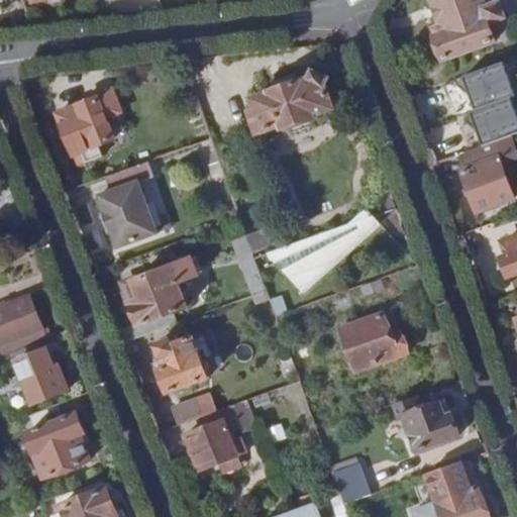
[(437,36),(444,60),(498,40),(493,29),(510,23),(504,5),(507,4),(505,0),(433,0),(445,34),(437,36)]
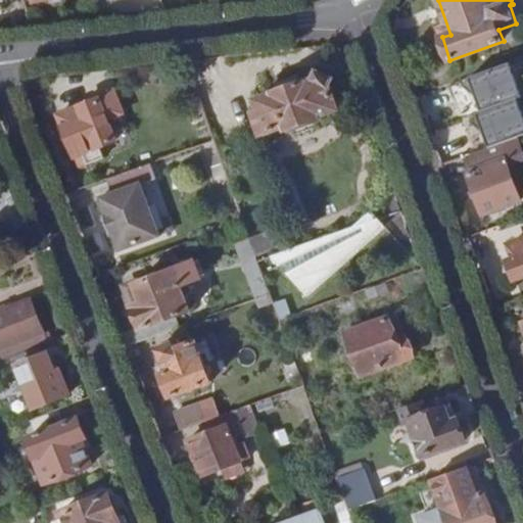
[(507,62),(466,77),(479,112),(514,98),(520,97),(507,62)]
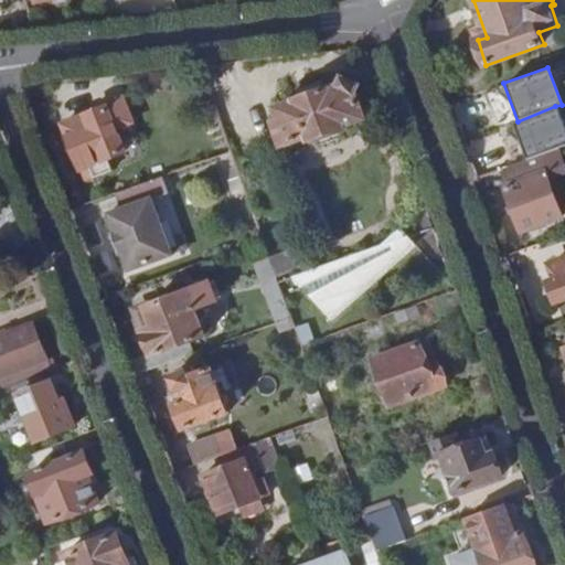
[(347,83),(280,105),(284,117),(278,120),(287,145),(312,136),(313,139),(347,127),(345,123),(359,119),(356,108),(366,106),(362,89),(364,83),(349,76),(347,83)]
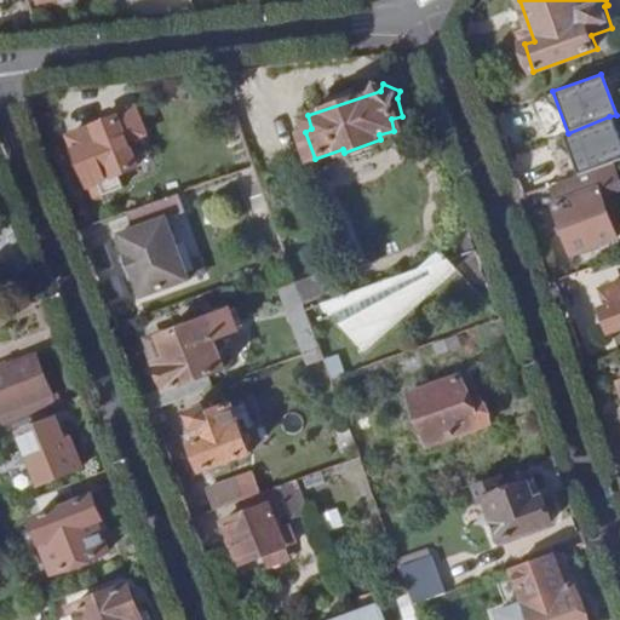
[(75,144),(95,194),(125,184),(120,171),(142,162),(132,136),(149,130),(139,102),(137,103),(135,99),(121,104),(122,108),(119,109),(119,113),(82,127),(87,141),(75,144)]
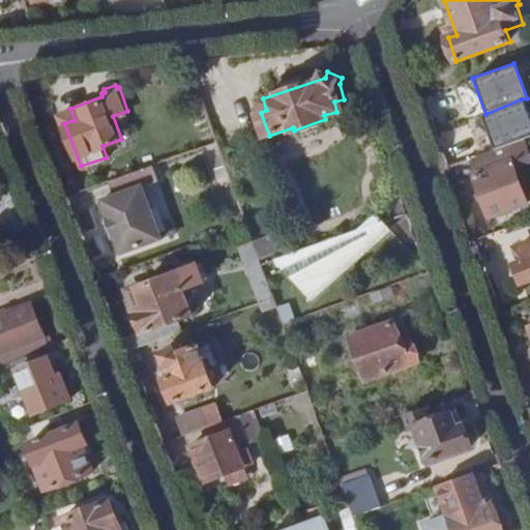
[(486,114),(483,115),(497,150),(507,146),(529,136),(529,120),(521,99),(486,114)]
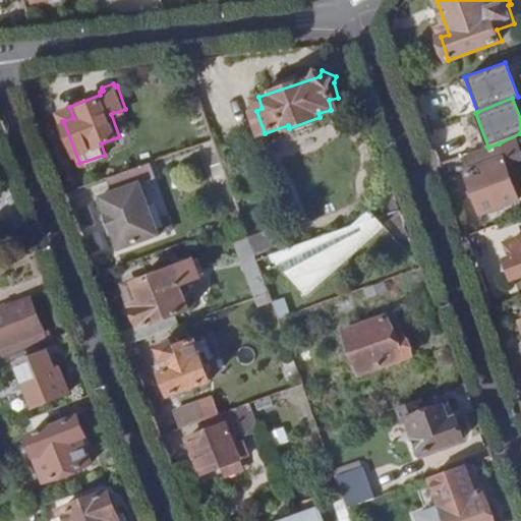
[(472,170),(466,172),(481,214),(519,200),(499,143),(488,148),(467,156),(472,170)]
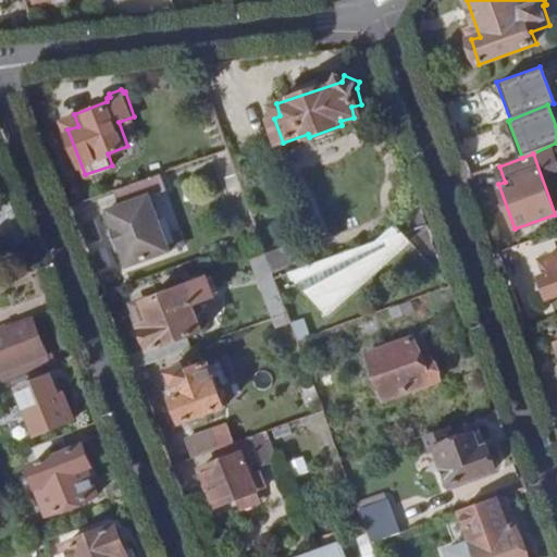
[(499,166),(493,169),(498,184),(505,182),(499,166)]
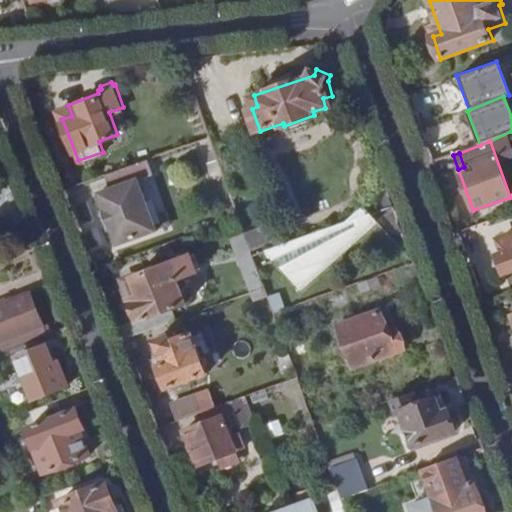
[(145,159),(104,174),(111,195),(99,200),(114,240),(149,227),(134,186),(152,179),(145,159)]
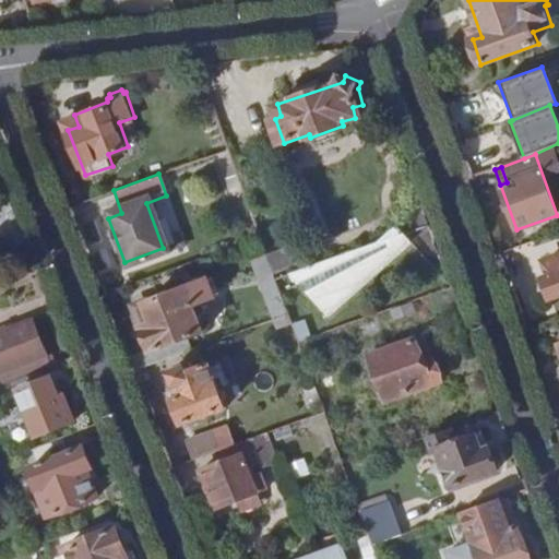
[(0,251),(27,240),(4,185),(0,186),(0,251)]
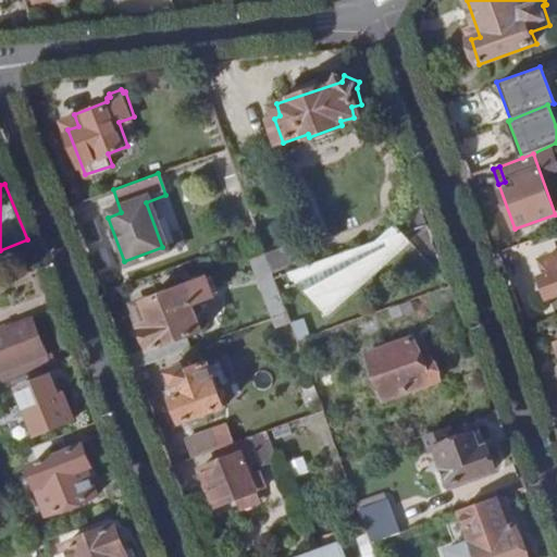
[(327,317),(411,242),(396,225),(379,240),(291,273),(298,282),(327,317)]
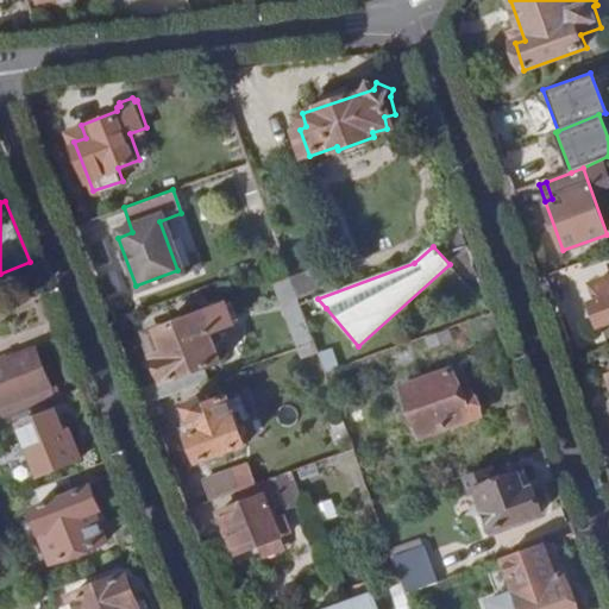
[(594,305),(600,326),(608,322),(608,278),(598,282),(604,301),(594,305)]
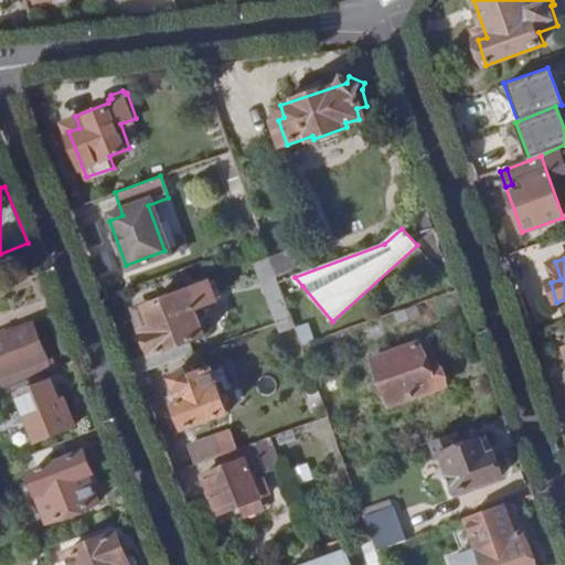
[(134,361),(138,373),(195,353),(192,344),(206,339),(196,310),(202,308),(195,291),(140,312),(156,353),(134,361)]
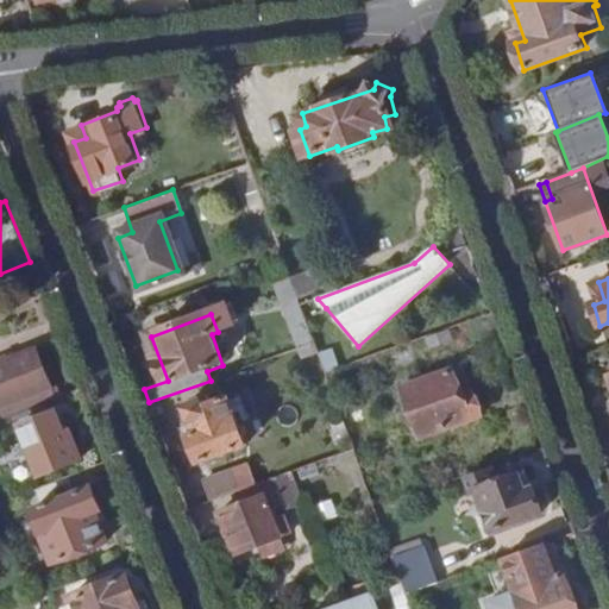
[(303,358),(319,352),(315,344),(300,349),(303,358)]
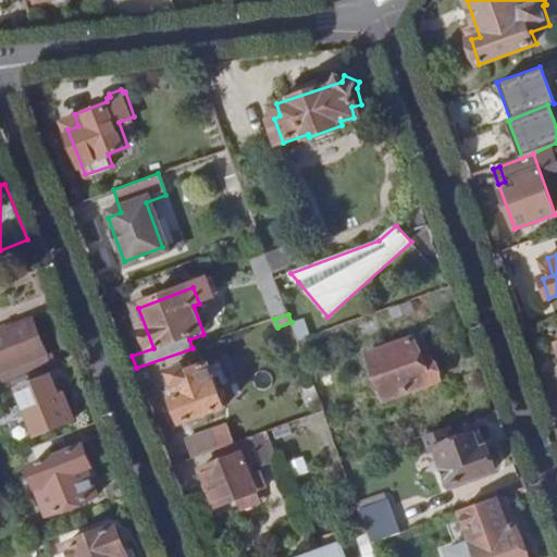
[(0,332),(0,372),(4,384),(52,364),(34,319),(0,332)]
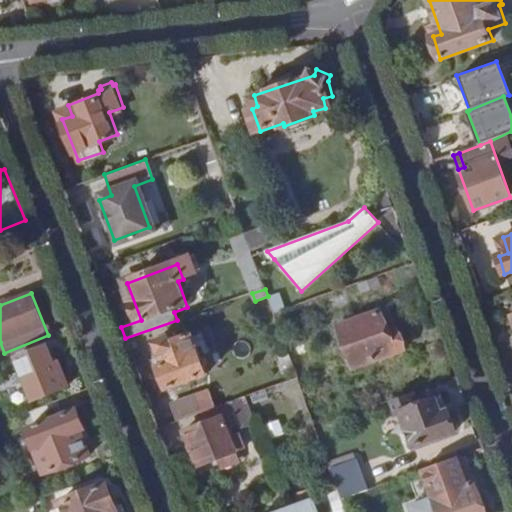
[(340,326),(355,369),(404,351),(397,330),(388,332),(380,311),(340,326)]
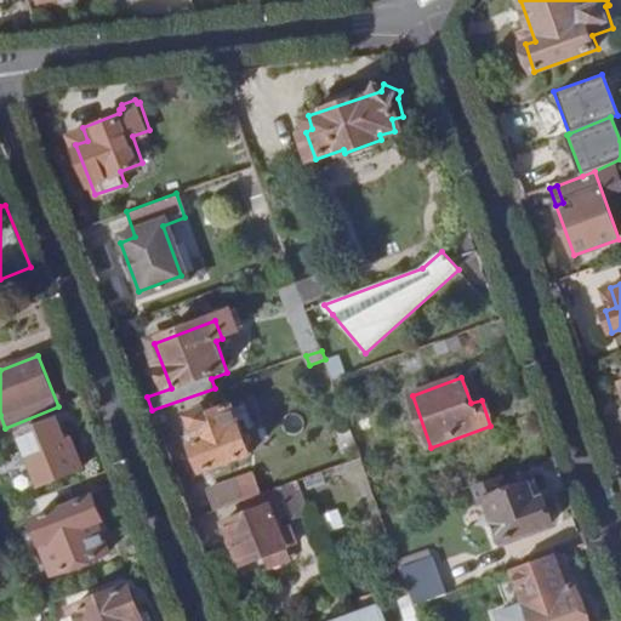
[(206,400),(188,408),(201,440),(193,444),(203,469),(251,453),(233,404),(210,411),(206,400)]
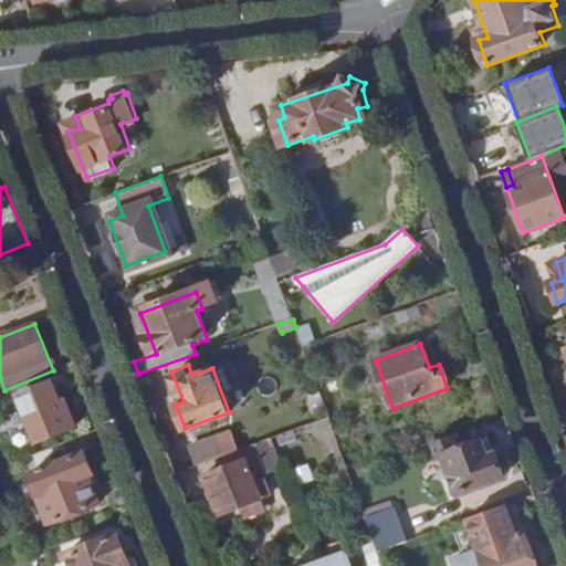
[(20,395),(38,443),(76,427),(69,405),(63,407),(53,381),(20,395)]
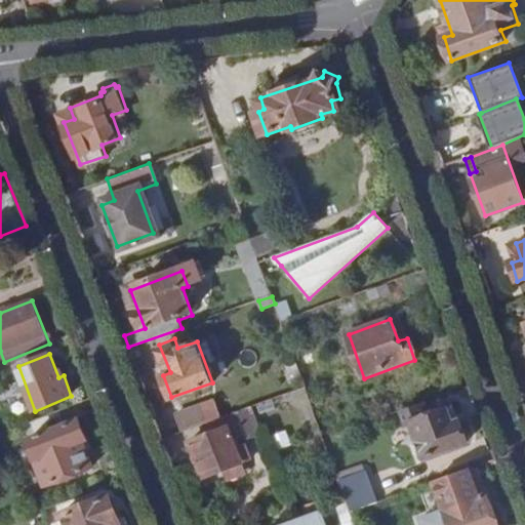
[(275,411),(271,399),(221,417),(212,420),(217,432),(225,430),(231,443),(241,439),(250,435),(246,421),(275,411)]
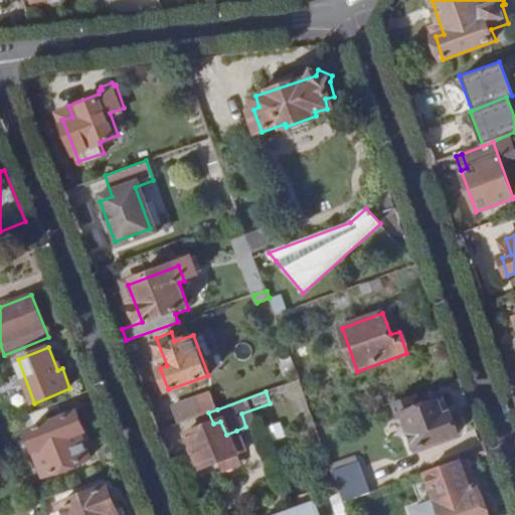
[(176,406),(181,422),(208,412),(217,409),(211,393),(176,406)]
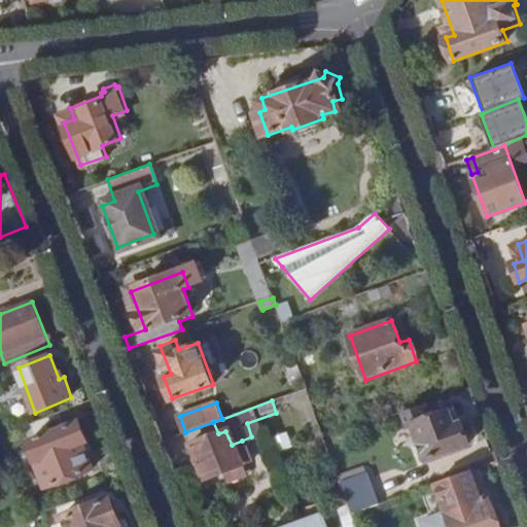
[(437,416),(432,402),(414,410),(431,457),(467,445),(454,410),(437,416)]
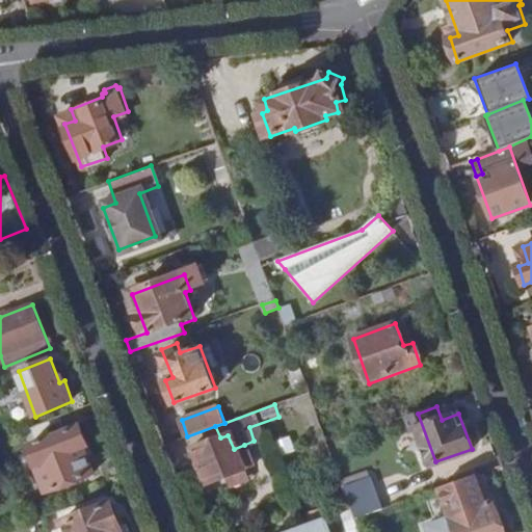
[(60,417),(32,428),(38,443),(29,447),(48,494),(94,474),(84,449),(89,447),(82,427),(67,431),(60,417)]
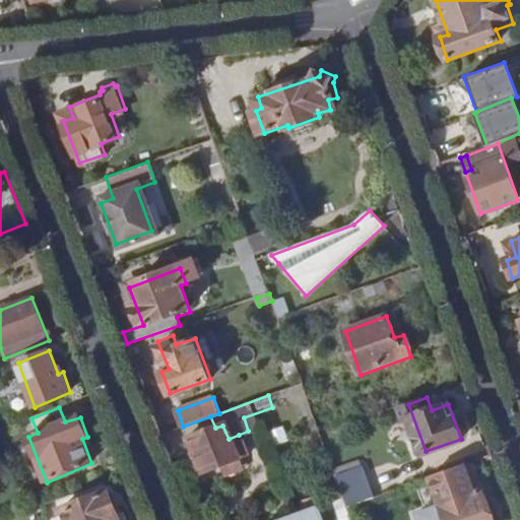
[(242,444),(239,435),(229,439),(222,426),(215,428),(190,438),(204,474),(251,456),(246,442),(242,444)]
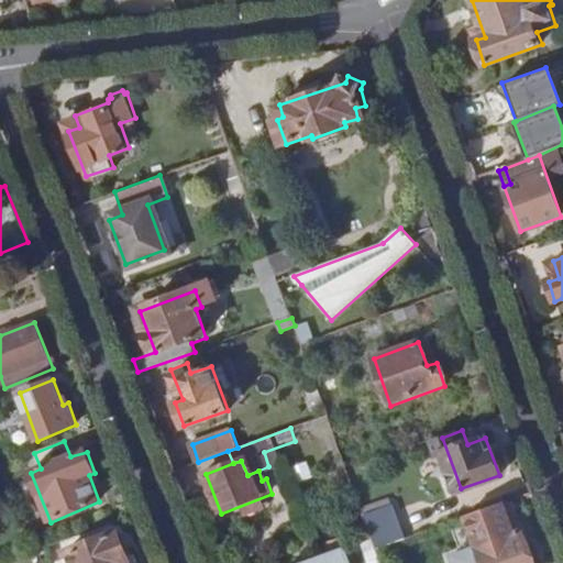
[(367,542),(400,536),(394,499),(361,505),(367,542)]
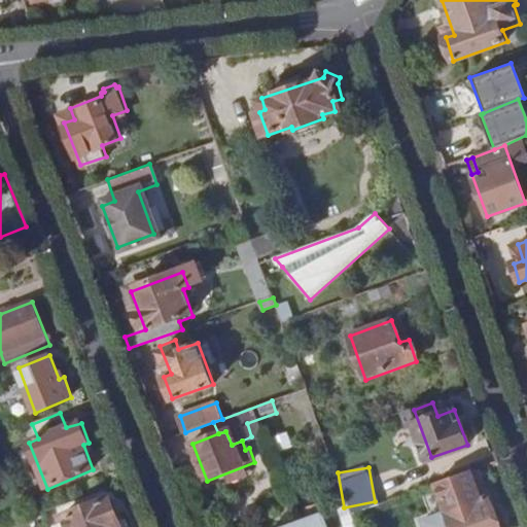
[(479,501),(468,471),(434,484),(449,526),(497,526),(488,499),(479,501)]
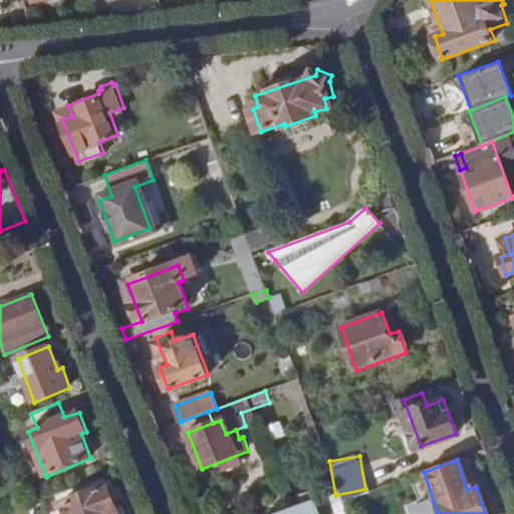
[(118,513),(107,486),(58,506),(61,513),(118,513)]
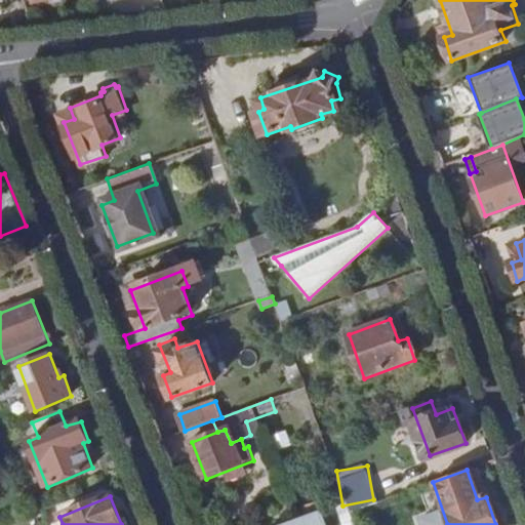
[(330,524),(325,510),(285,524),(330,524)]
